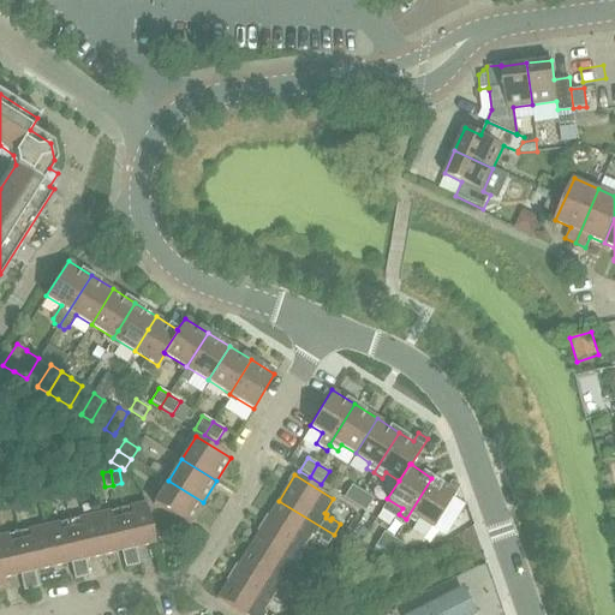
[(418,519),(433,527),(445,536),(464,505),(452,497),(459,485),(452,481),(447,487),(431,478),(406,519),(415,524),(418,519)]
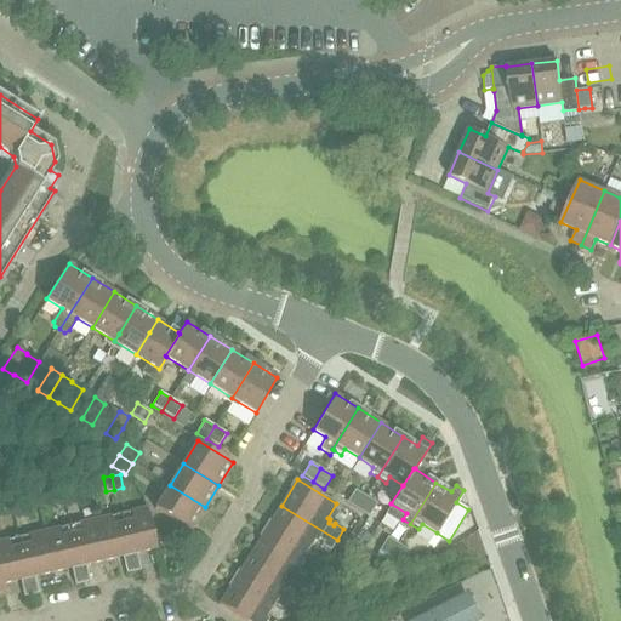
[(69,485),(61,488),(63,502),(72,500),(69,485)]
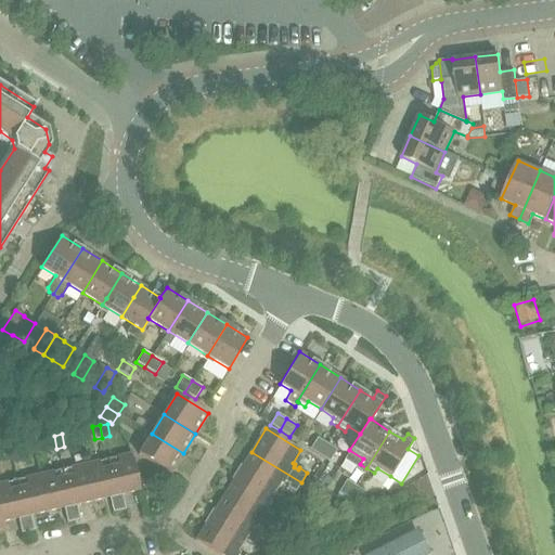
[(138,454),(170,474),(183,453),(152,434),(138,454)]
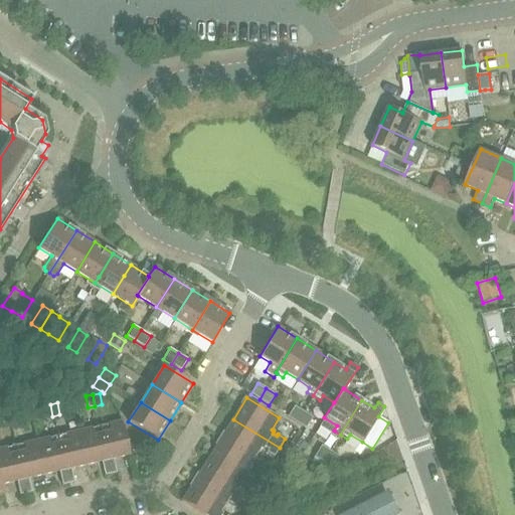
[(43,405),(43,406),(45,417),(52,416),(50,404),(43,405)]
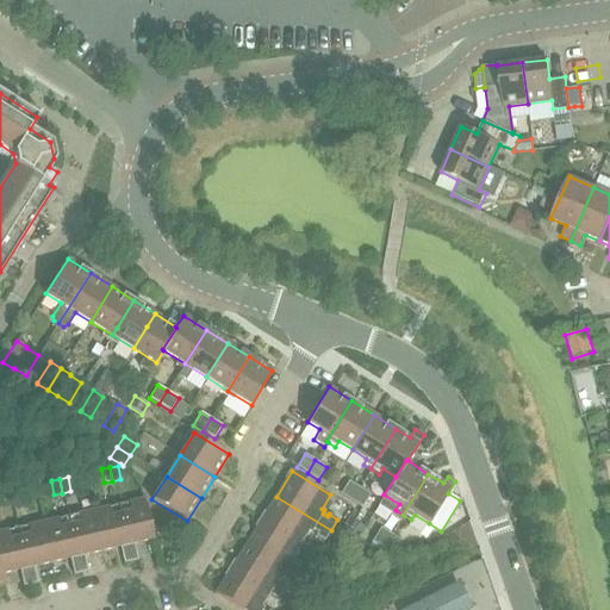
[(348,481),(340,495),(350,500),(359,487),(348,481)]
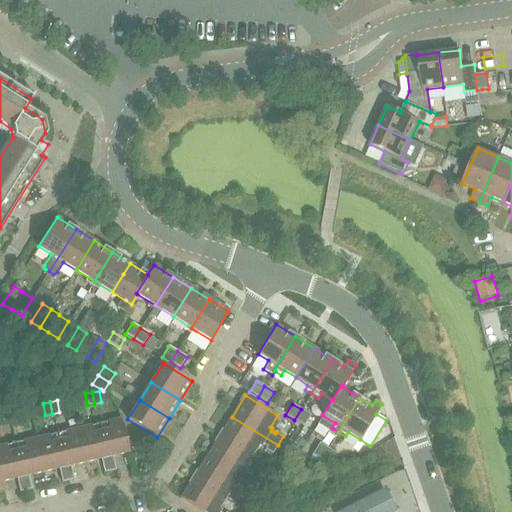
[(310,415),(301,409),(294,420),(304,426),(310,415)]
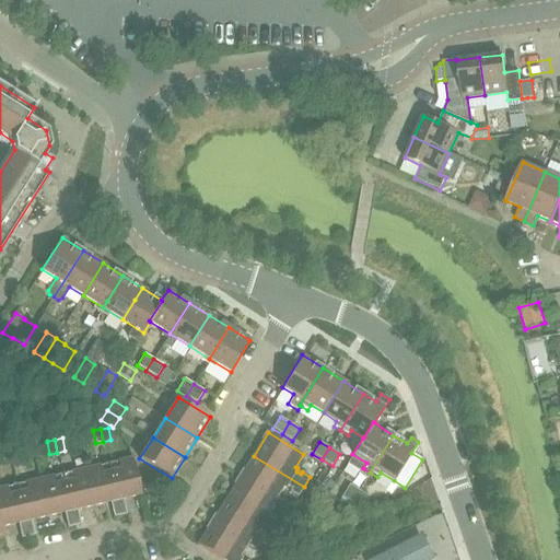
[(16,448),(9,450),(11,463),(19,462),(16,448)]
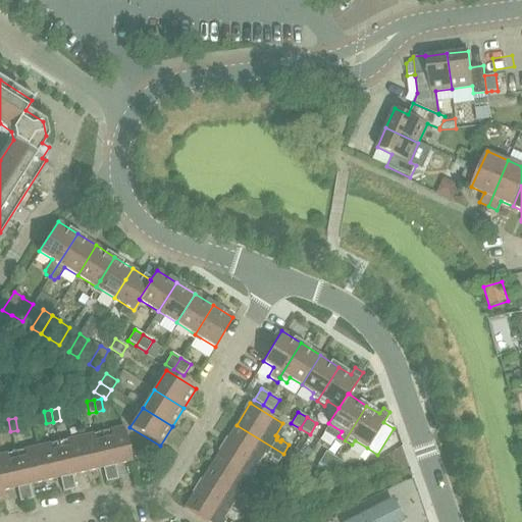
[(0,421),(1,422),(3,433),(10,431),(8,419),(0,421)]
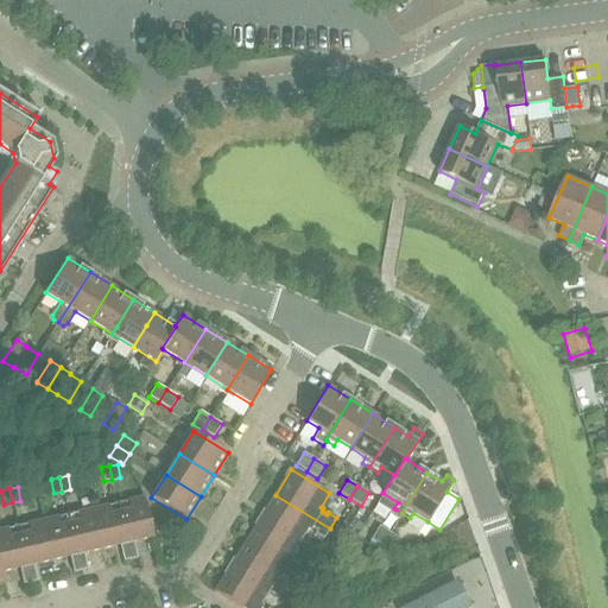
[(276,495),(260,519),(299,543),(308,529),(310,531),(311,527),(317,531),(315,533),(323,539),(330,529),(276,495)]
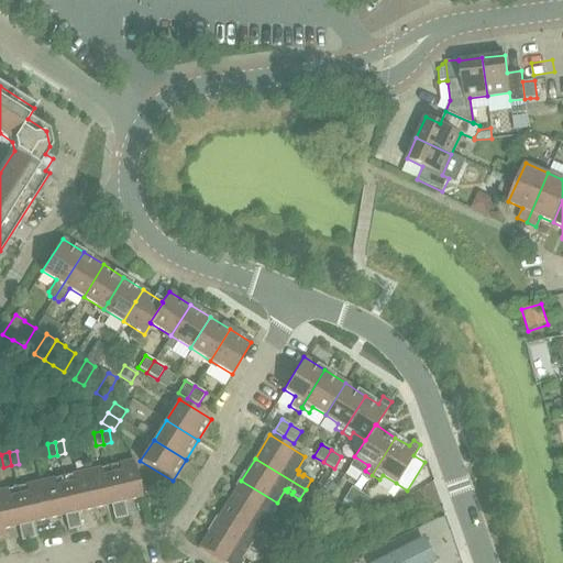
[(141,497),(134,465),(133,461),(109,466),(121,518),(128,517),(124,500),(141,497)]
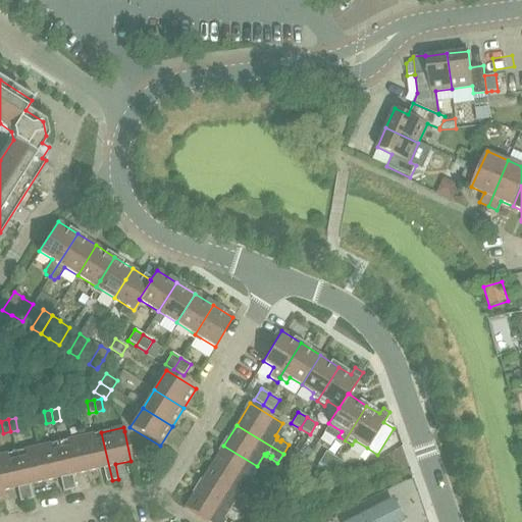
[(88,471),(102,467),(106,482),(112,480),(101,432),(80,436),(88,471)]
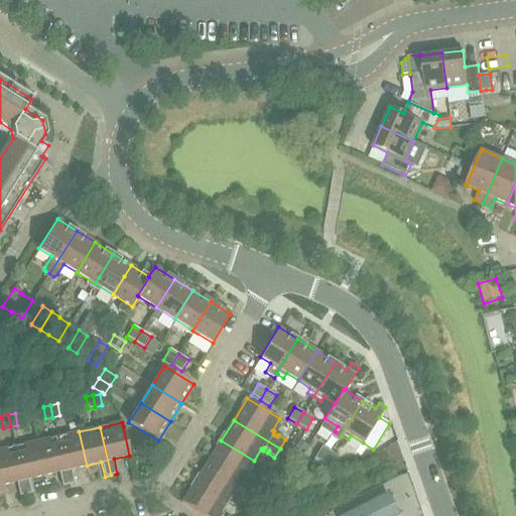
[(71,469),(74,469),(87,466),(79,431),(57,436),(68,485),(74,483),(71,469)]
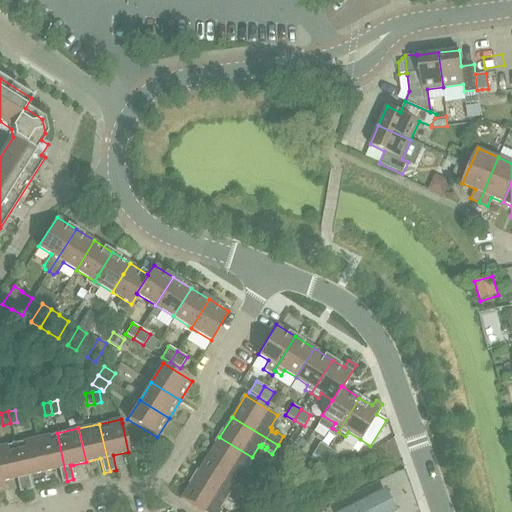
[(44,471),(58,468),(62,482),(67,481),(57,433),(36,438),(44,471)]
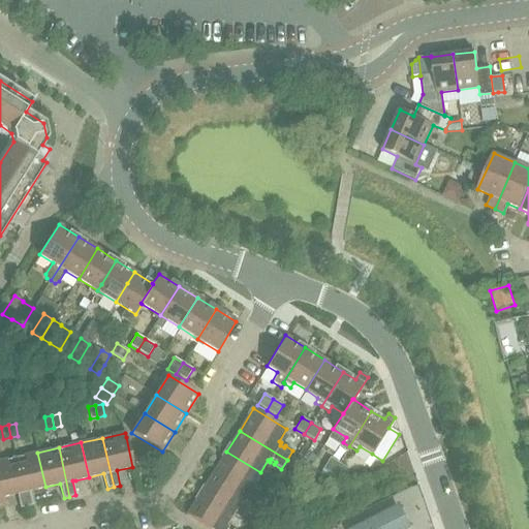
[(226,452),(214,472),(260,501),(266,503),(271,495),(259,488),(258,490),(254,488),(255,485),(253,484),(260,472),(226,452)]
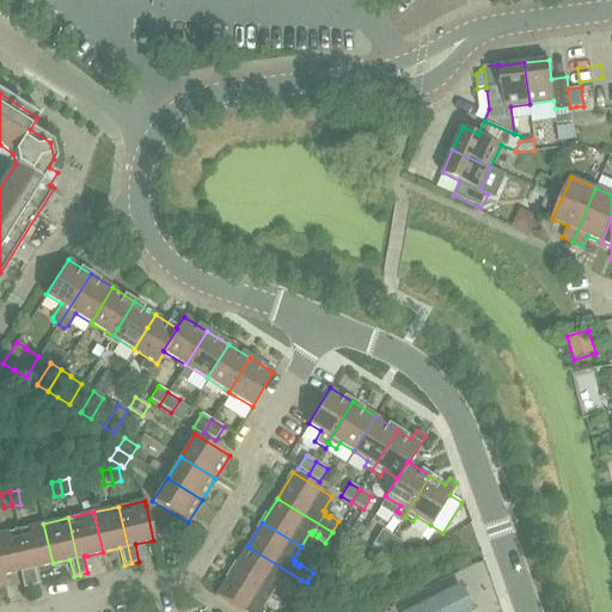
[(350,530),(360,536),(365,528),(355,522),(350,530)]
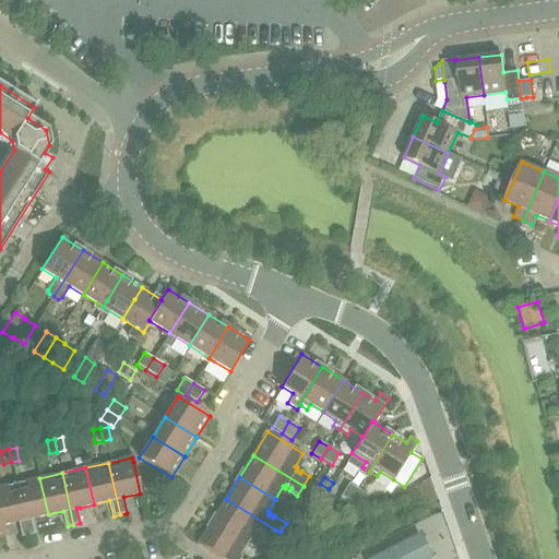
[(32,519),(35,518),(48,514),(39,478),(16,484),(28,535),(34,534),(32,519)]
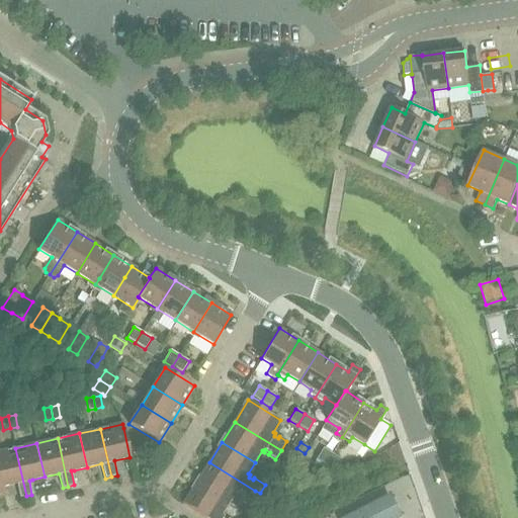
[(0,451),(0,481),(1,487),(2,487),(16,484),(20,498),(26,496),(15,448),(0,451)]
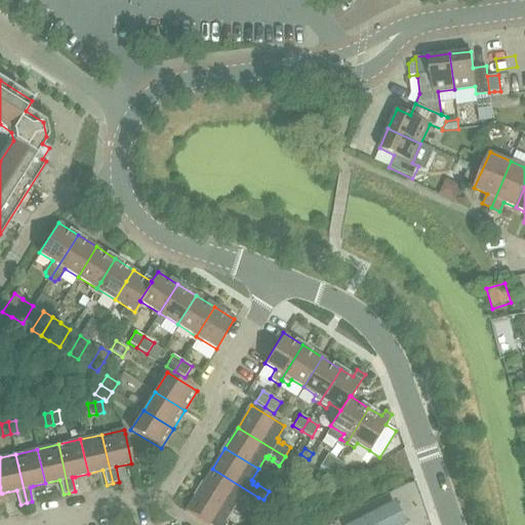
[(320,466),(329,471),(336,459),(327,454),(320,466)]
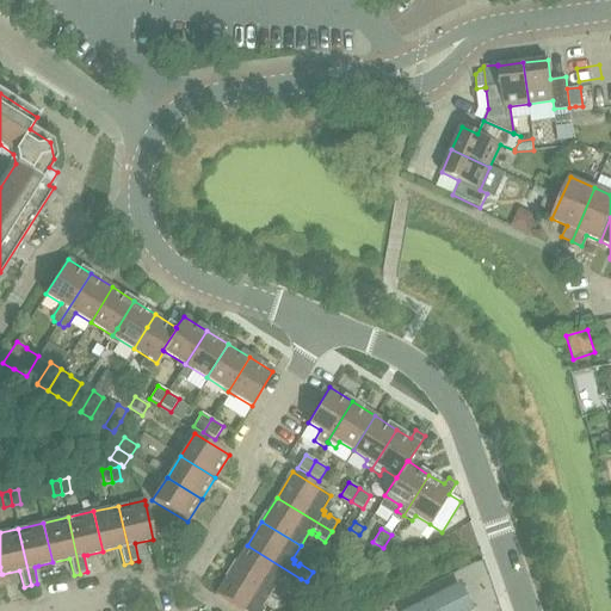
[(402,542),(392,535),(383,548),(394,555),(402,542)]
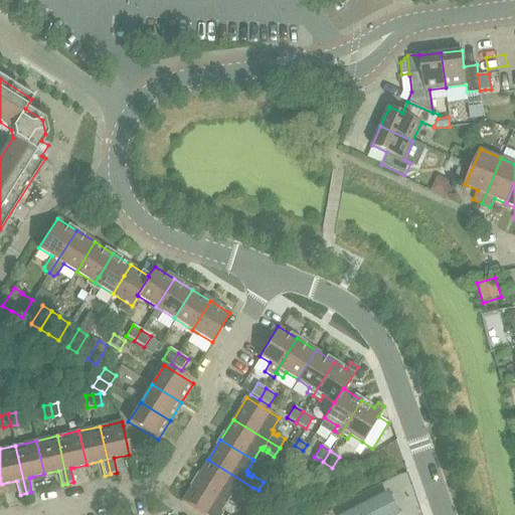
[(208,460),(195,480),(228,500),(235,489),(237,490),(238,488),(242,491),(241,493),(248,497),(253,488),(208,460)]
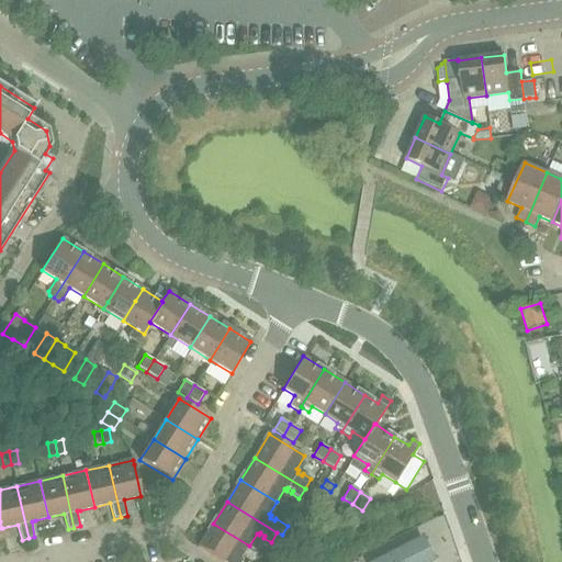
[(199,547),(223,561),(242,561),(244,560),(242,558),(249,546),(213,524),(199,547)]
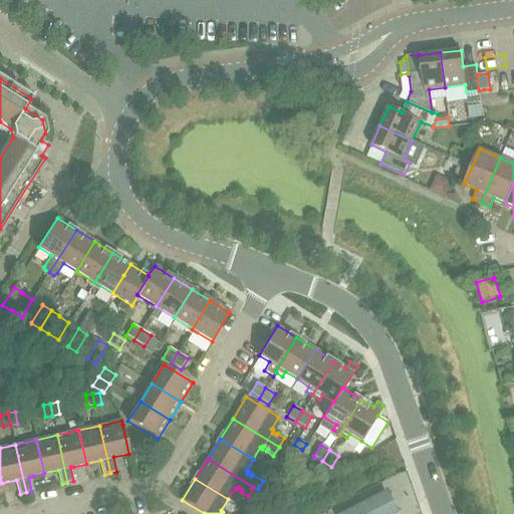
[(398,513),(387,491),(340,513),(398,513)]
